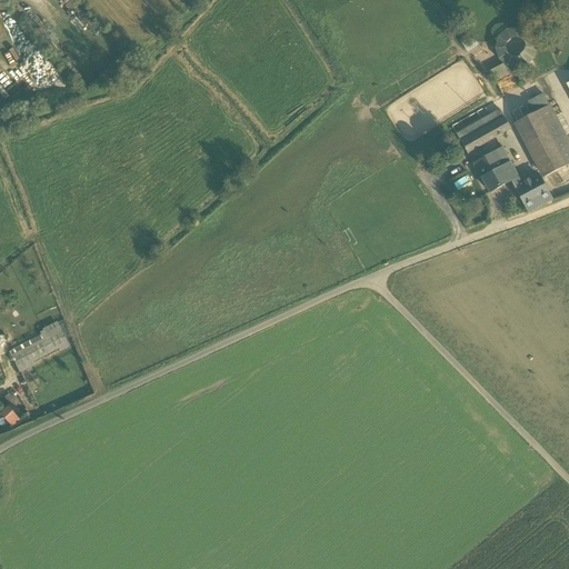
[(537,40),(532,33),(526,29),(518,27),(510,28),(503,32),(499,39),(497,47),(498,55),(502,61),(508,66),(516,68),(525,67),(531,62),(536,56),(538,49),(537,40)]
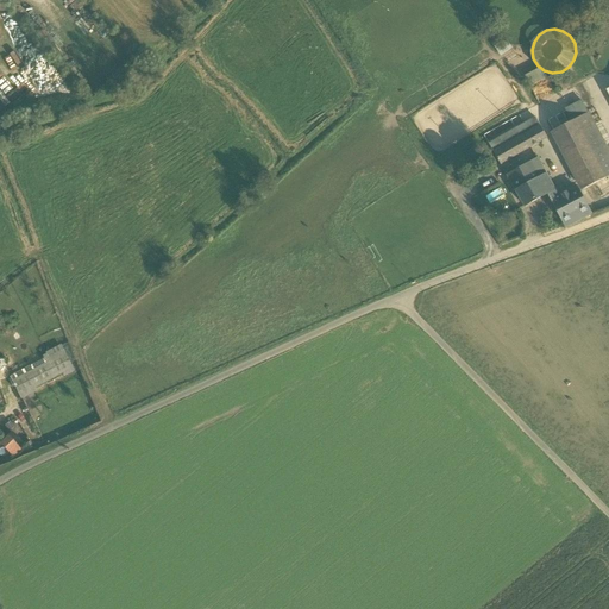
[(7,57),(0,63),(0,70),(16,87),(26,77),(7,57)]
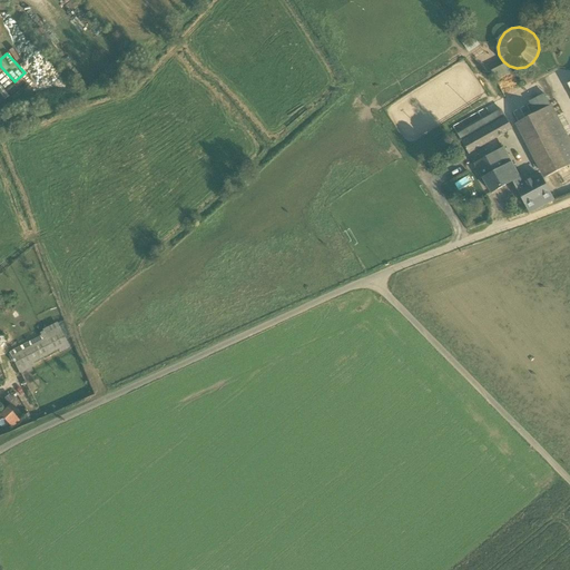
[(0,81),(11,96),(18,91),(0,67),(0,81)]
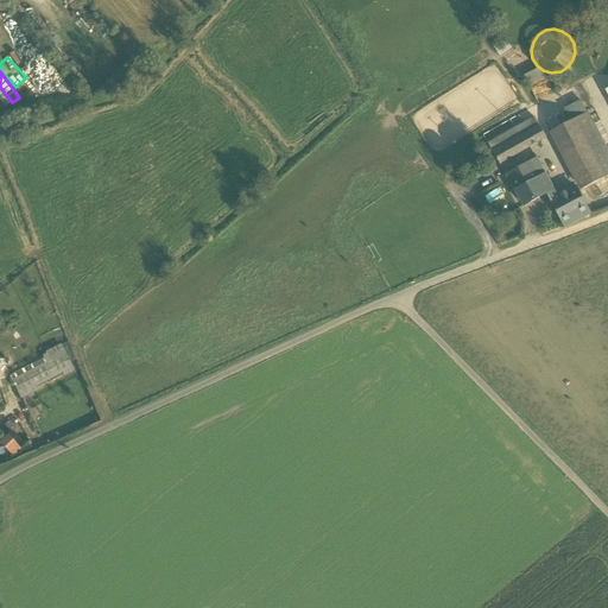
[(552,131),(583,189),(607,176),(607,152),(587,113),(581,101),(568,108),(574,120),(552,131)]
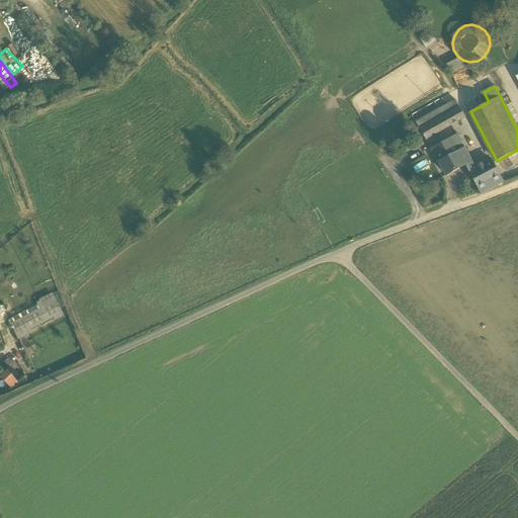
[(464,116),(464,115),(456,101),(448,105),(448,106),(417,124),(426,140),(462,118),(464,118),(464,116)]
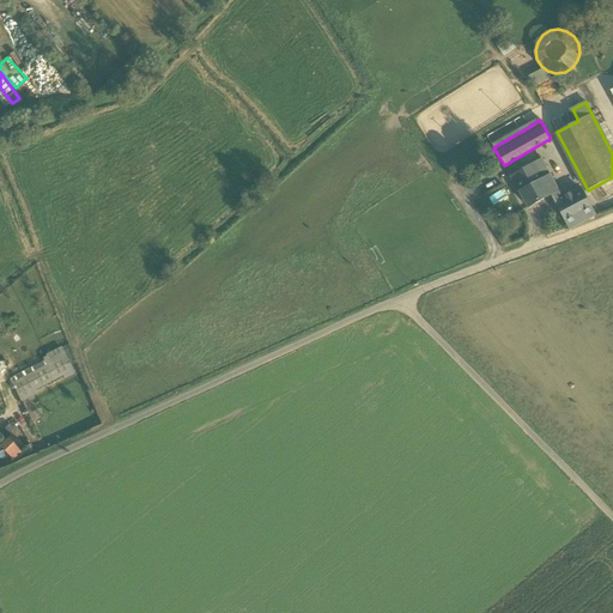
[(541,161),(532,167),(540,181),(551,175),(544,162),(542,161),(541,161)]
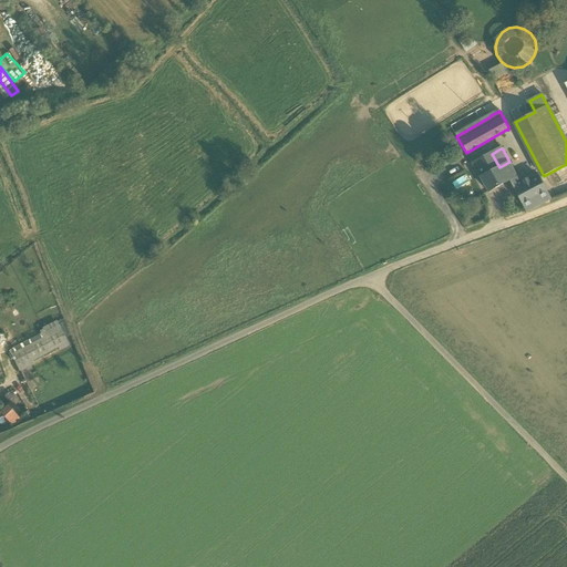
[(472,164),(488,192),(511,181),(508,177),(515,174),(509,162),(500,167),(492,154),(472,164)]
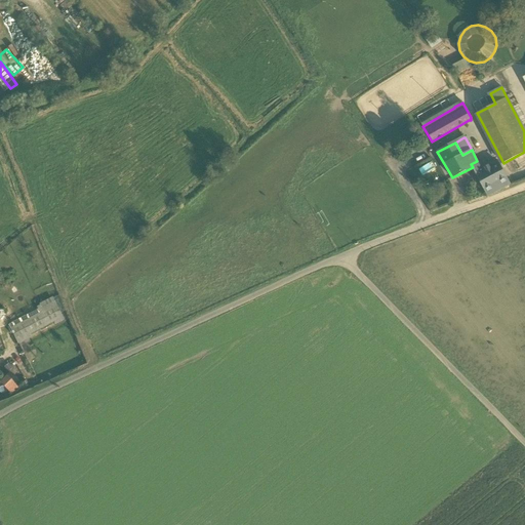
[(471,164),(473,167),(476,173),(482,170),(477,161),(471,164)]
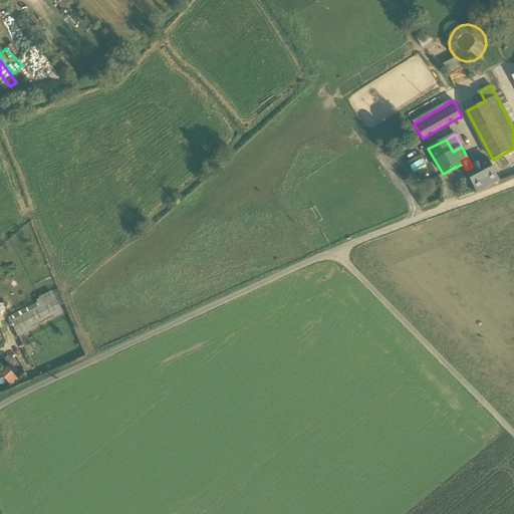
[(473,169),(472,167),(466,170),(465,170),(467,173),(478,192),(499,181),(490,165),(492,164),(491,161),(489,162),(488,161),(473,169)]
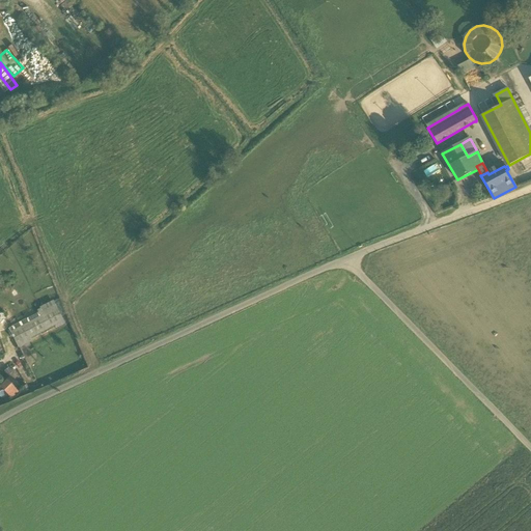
[(51,302),(44,306),(39,308),(43,312),(9,330),(18,347),(55,328),(62,324),(51,302)]
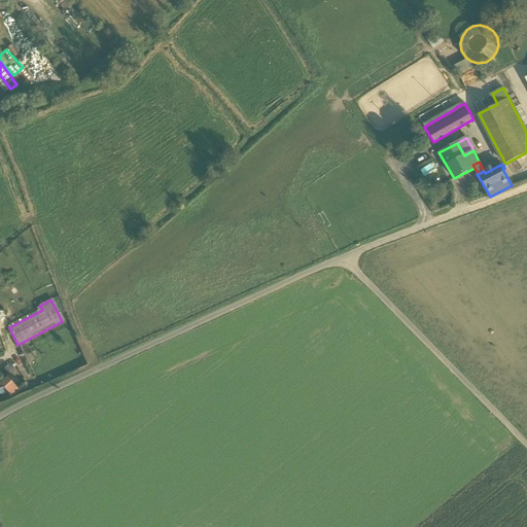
[(3,381),(13,392),(16,389),(13,386),(16,383),(9,376),(3,381)]
